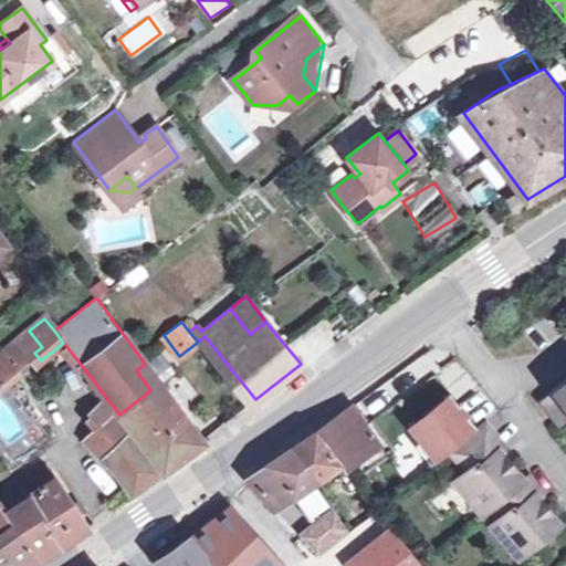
[(29,331),(0,355),(0,381),(0,383),(34,353),(42,347),(29,331)]
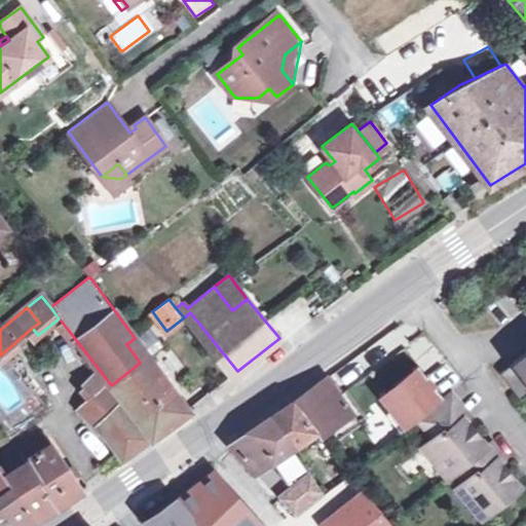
[(120,399),(94,423),(122,459),(188,409),(135,338),(126,344),(140,363),(111,385),(120,399)]
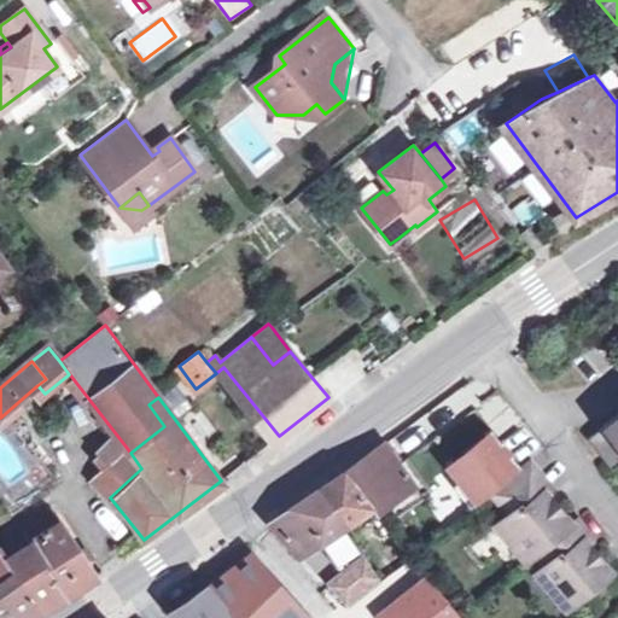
[(617,414),(586,439),(610,471),(617,464),(617,414)]
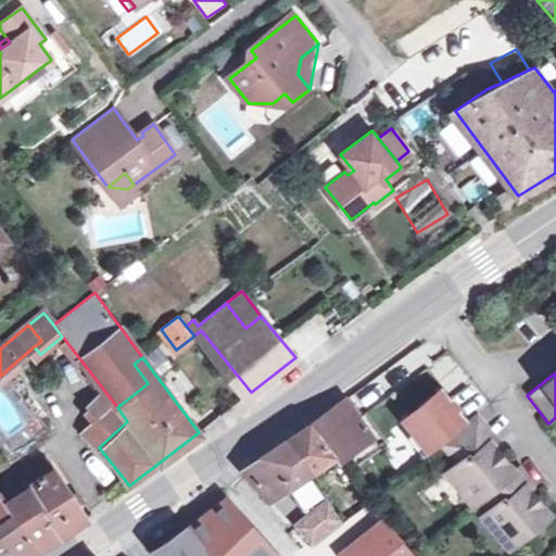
[(85,430),(99,447),(127,421),(117,407),(114,403),(102,388),(95,395),(91,408),(99,417),(85,430)]
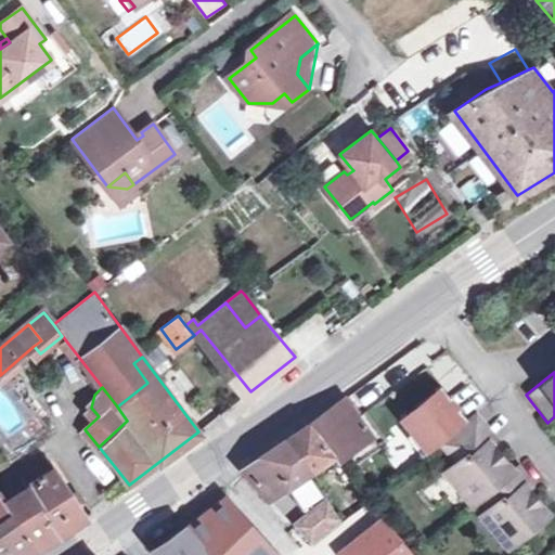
[(336,460),(348,452),(371,436),(356,415),(344,399),(308,423),(284,438),(308,469),(311,467),(326,457),(332,453),(336,460)]
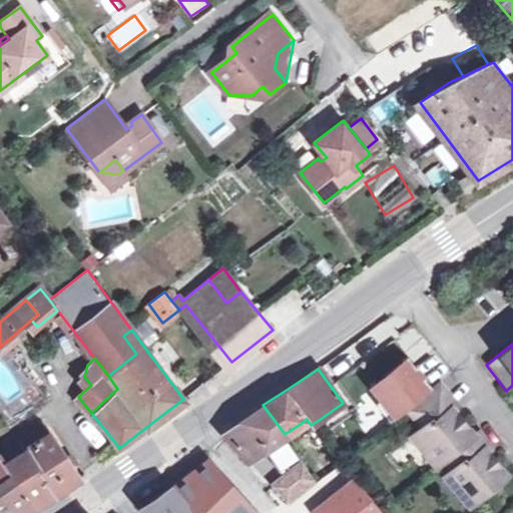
[(343,374),(329,384),(343,403),(357,393),(343,374)]
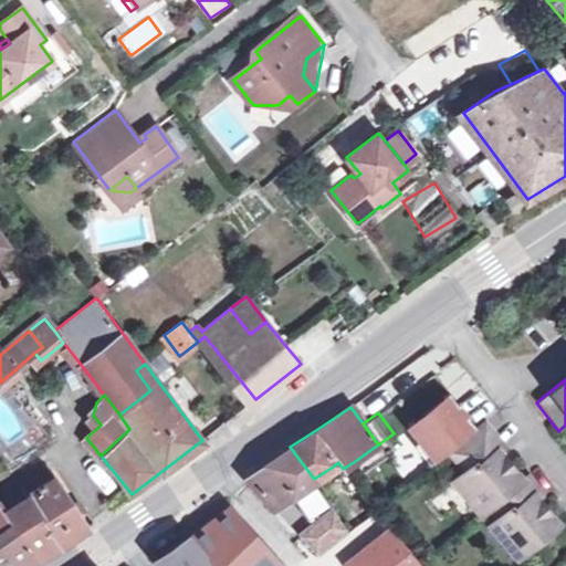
[(484,425),(456,447),(472,467),(453,481),(464,494),(474,496),(484,509),(490,504),(500,515),(489,524),(501,538),(510,538),(522,554),(557,524),(545,509),(542,511),(531,498),(540,492),(525,475),(521,479),(509,465),(505,467),(495,454),(503,448),(484,425)]
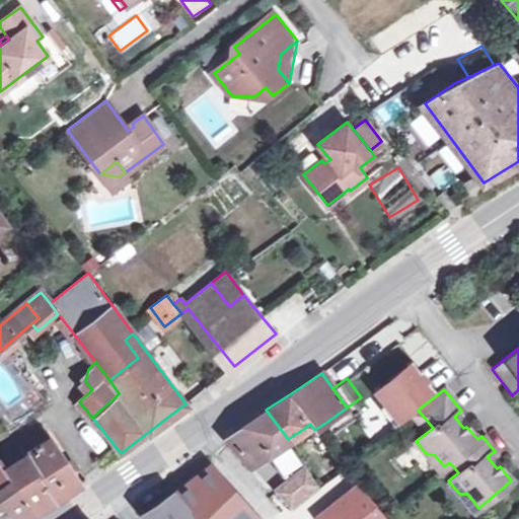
[(347,408),(325,423),(329,429),(350,413),(347,408)]
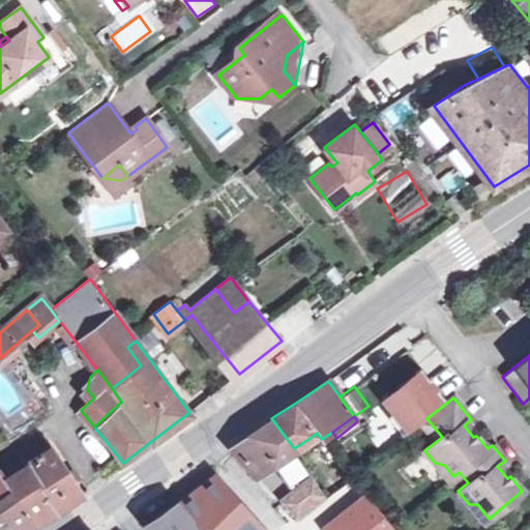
[(255,475),(294,448),(271,418),(232,447),(233,449),(255,475)]
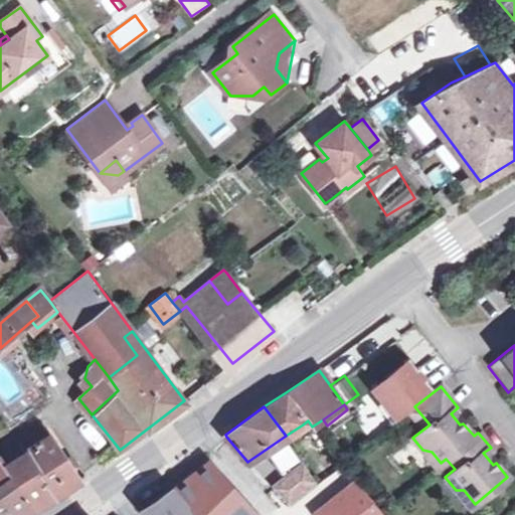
[(430,424),(414,406),(409,410),(423,428),(430,424)]
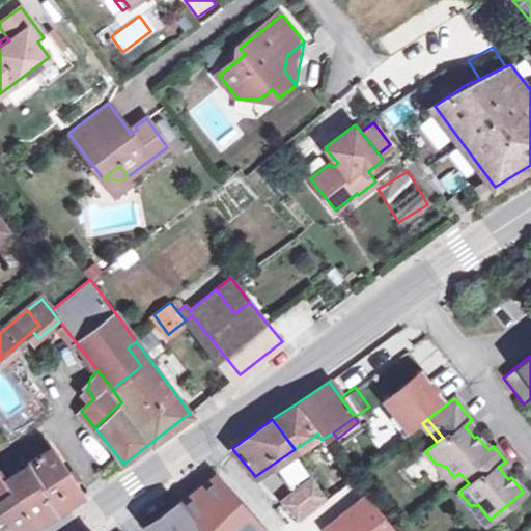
[(316,444),(322,440),(317,434),(312,438),(298,447),(314,470),(318,467),(316,465),(327,457),(316,444)]
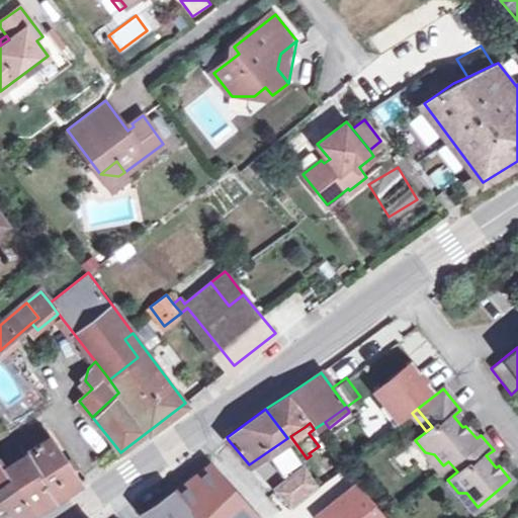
[(19,445),(28,458),(57,500),(81,483),(51,436),(49,437),(45,430),(19,445)]
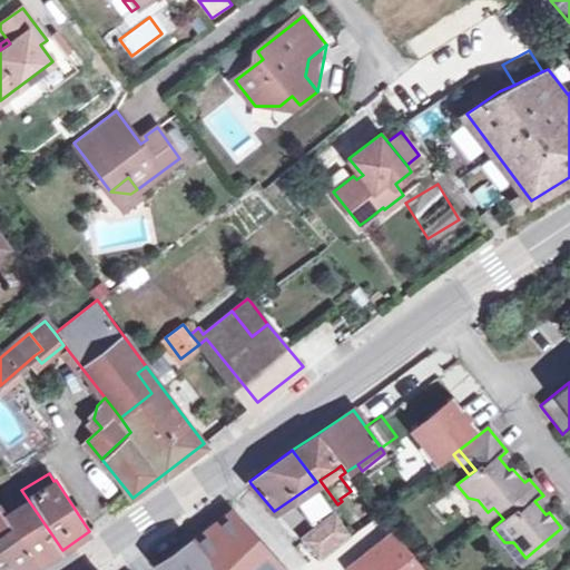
[(455,487),(434,502),(443,513),(464,499),(455,487)]
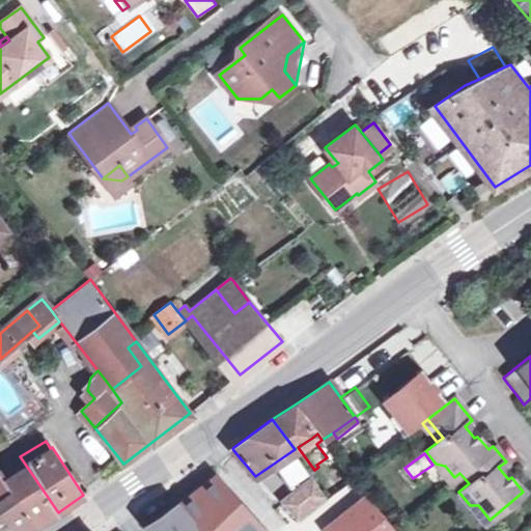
[(0,470),(8,483),(12,490),(35,527),(58,512),(29,470),(20,456),(0,470)]
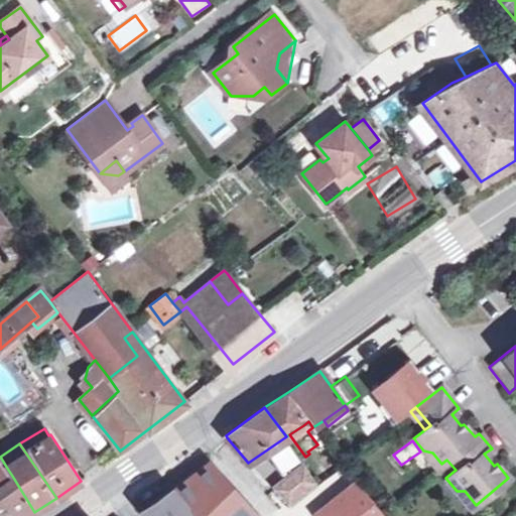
[(0,515),(0,483),(12,476),(8,470),(0,457),(0,515)]
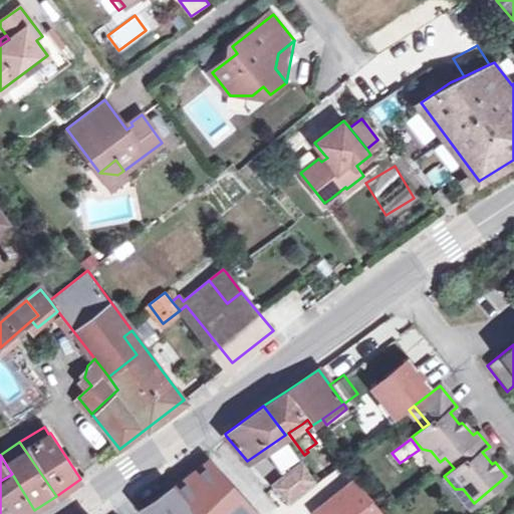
[(254,513),(256,513),(209,461),(174,488),(173,487),(142,509),(146,513),(254,513)]
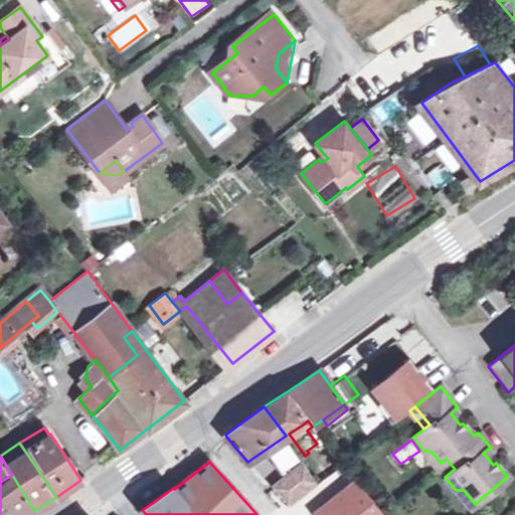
[(297,468),(271,487),(288,506),(314,486),(297,468)]
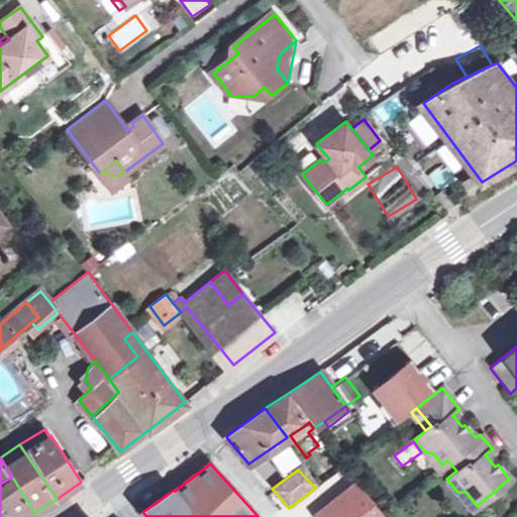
[(0,484),(0,516),(27,516),(34,513),(12,477),(0,484)]
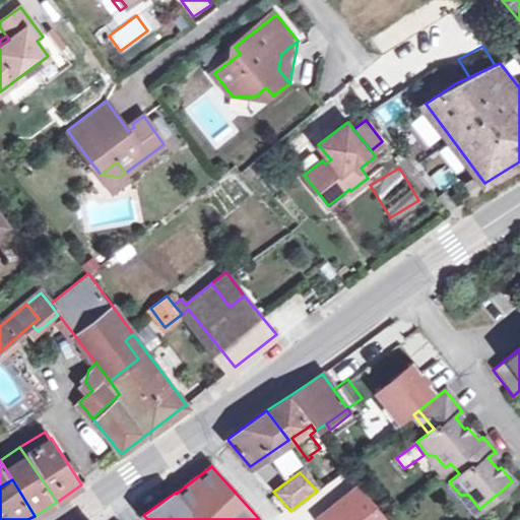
[(314,517),(316,519),(389,519),(360,481),(314,517)]
